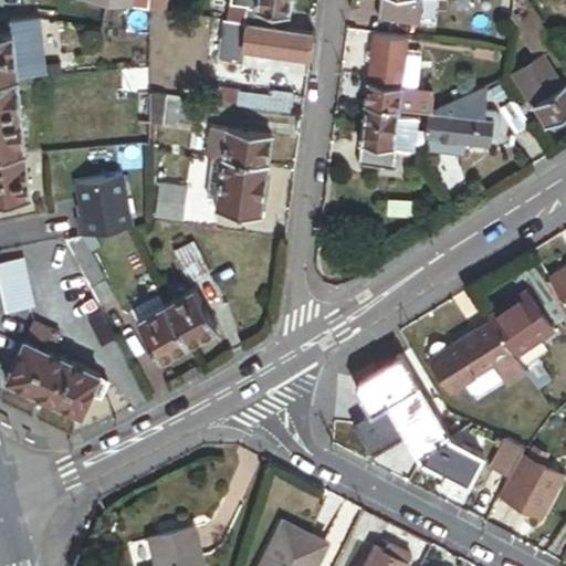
[(81,0),(150,10),(150,0),(81,0)]
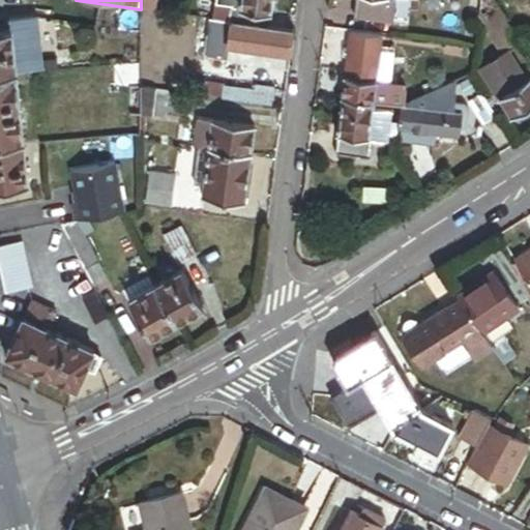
[(158,0),(141,0),(141,9),(157,11),(158,0)]
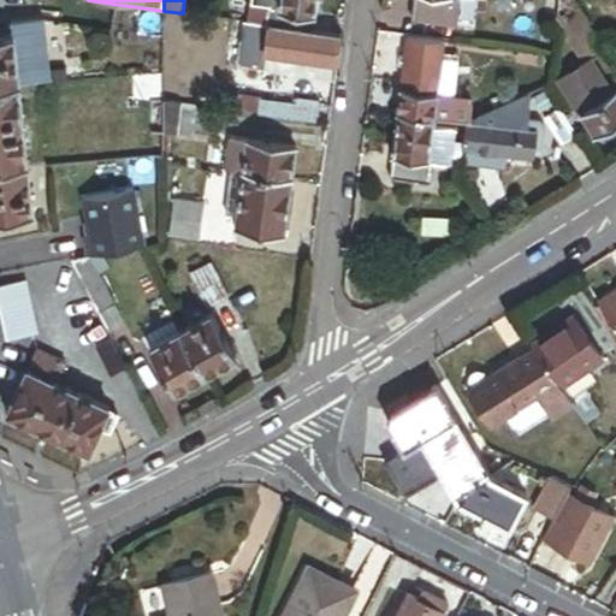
[(315,0),(268,0),(265,25),(307,31),(308,18),(314,18),(315,0)]
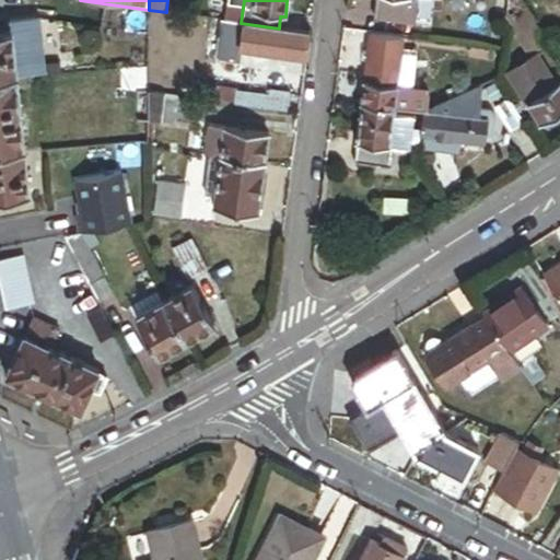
[(410,0),(375,0),(373,20),(416,25),(419,1),(410,0)]
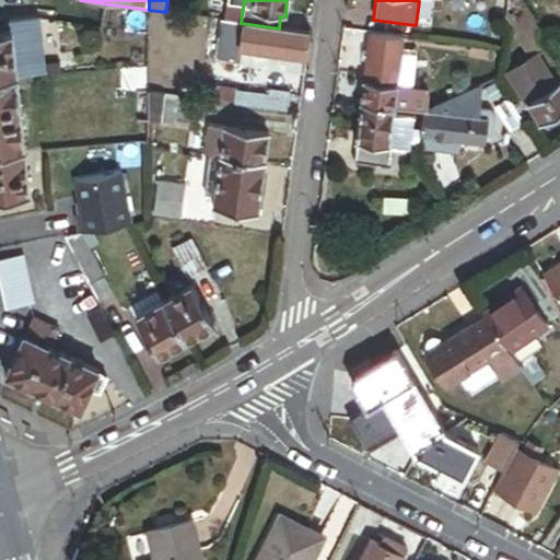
[(510,0),(509,11),(538,59),(552,50),(536,23),(537,22),(523,0),(510,0)]
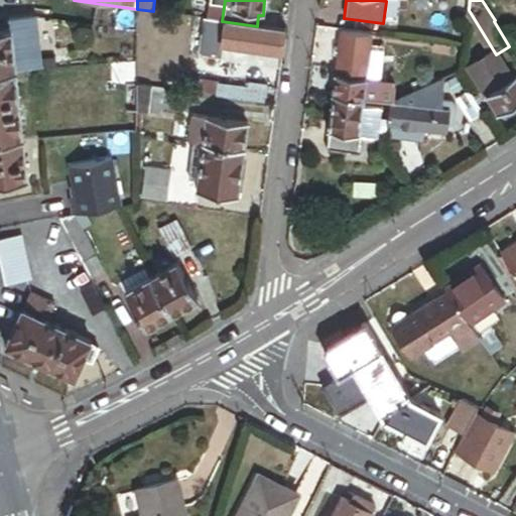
[(11,31),(13,31),(16,61),(42,59),(38,18),(10,21),(11,31)]
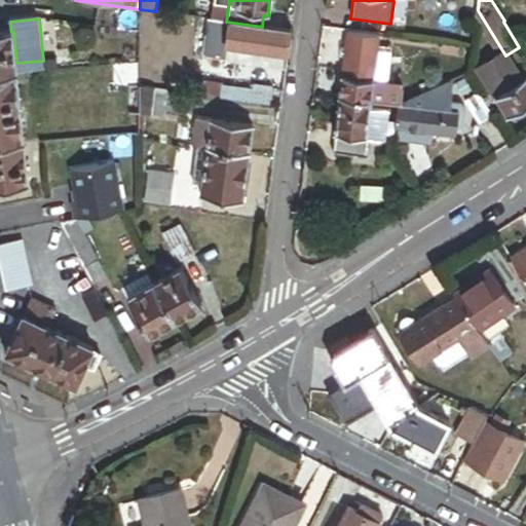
[(226,22),(210,19),(204,55),(227,59),(249,62),(288,67),(293,31),(262,27),(226,22)]
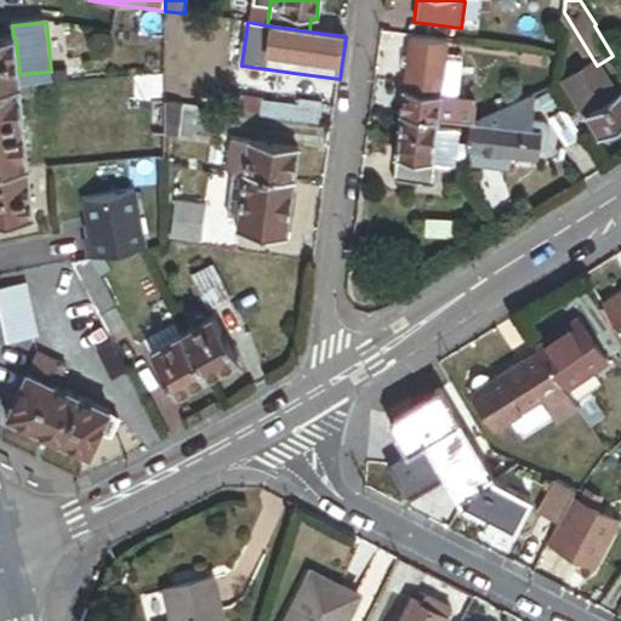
[(0,87),(21,86),(20,74),(16,38),(13,38),(0,39),(0,87)]
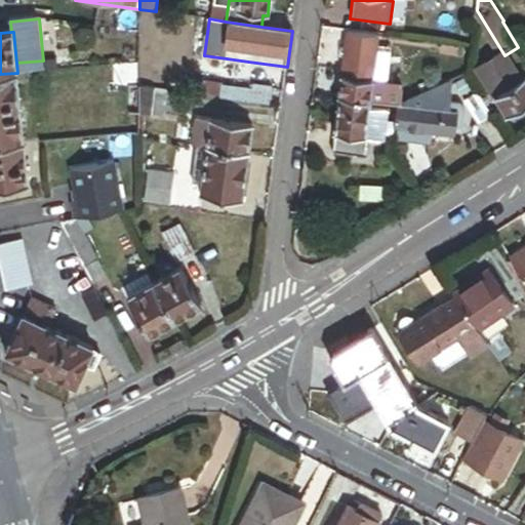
[(376,37),(347,33),(339,99),(368,104),(401,108),(404,107),(405,89),(386,88),(386,85),(371,84),(376,37)]
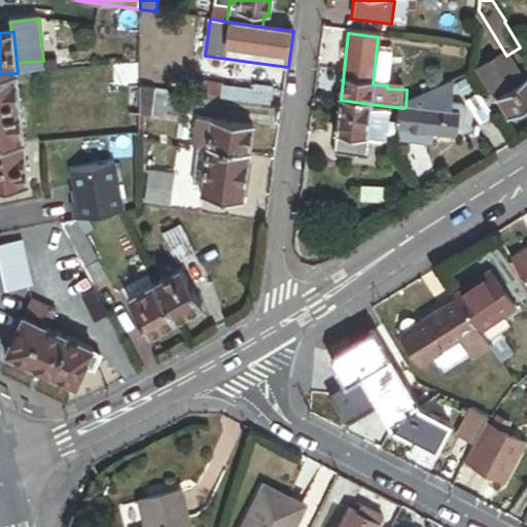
[(505,57),(480,72),(510,120),(526,109),(526,82),(524,85),(505,57)]
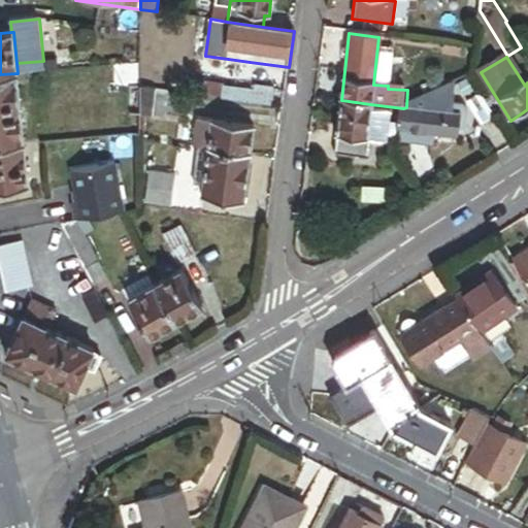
[(44,71),(43,61),(17,63),(18,73),(44,71)]
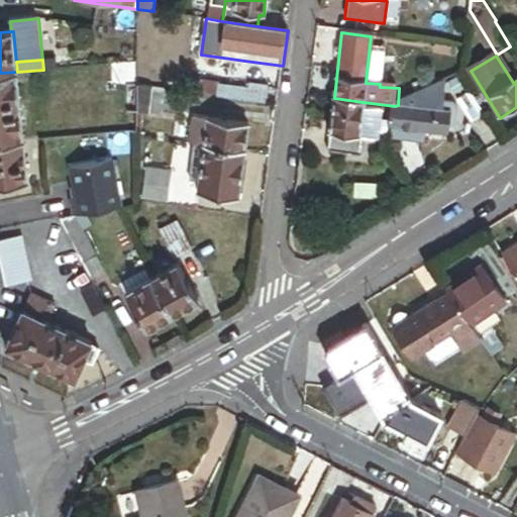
[(191,62),(189,76),(216,80),(218,66),(191,62)]
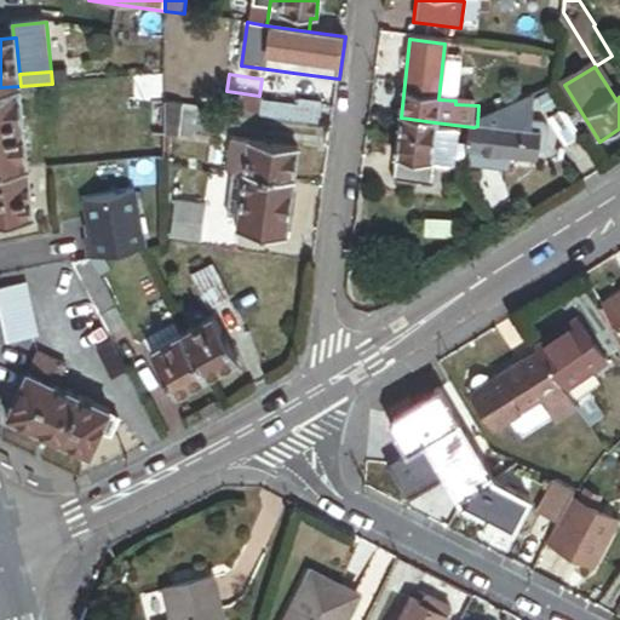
[(35,219),(21,86),(0,87),(0,235),(9,235),(10,223),(35,219)]
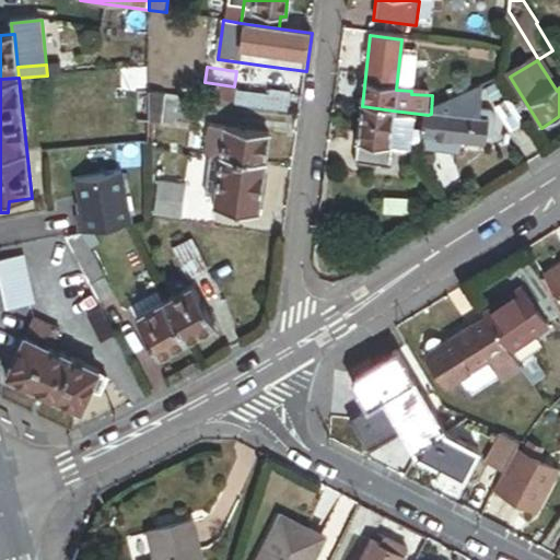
[(212,98),(237,102),(238,89),(238,88),(214,84),(212,98)]
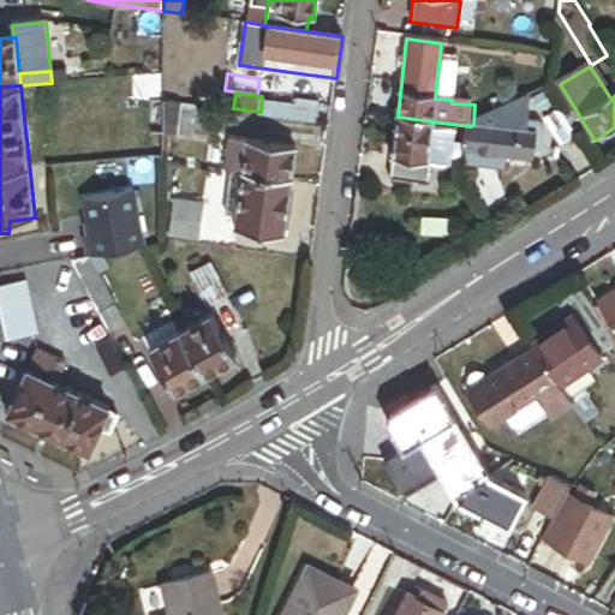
[(260,114),(318,123),(321,102),(298,99),(298,102),(262,97),(261,112),(260,114)]
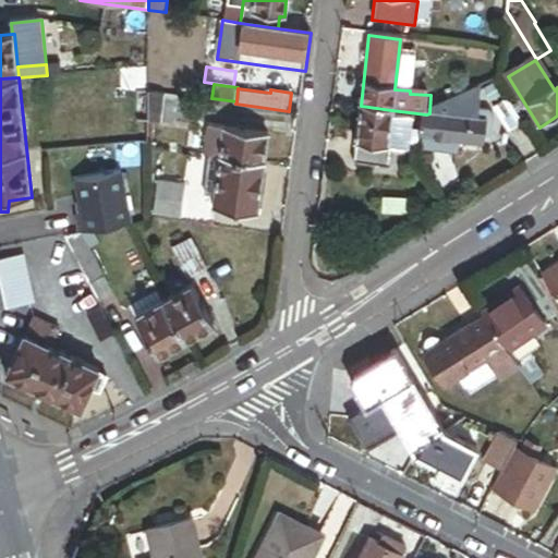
[(482,112),(483,88),(464,97),(461,119),(481,121),(482,112)]
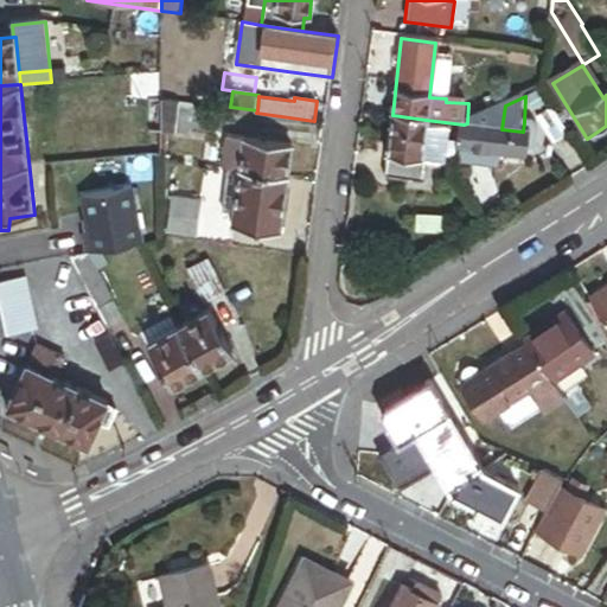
[(193,126),(222,129),(224,112),(196,107),(196,104),(161,98),(161,100),(161,129),(192,134),(193,126)]
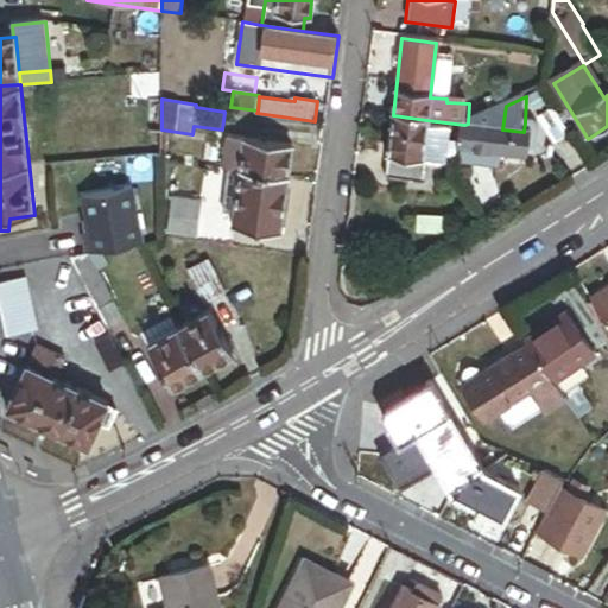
[(556,146),(570,135),(550,105),(536,113),(556,146)]
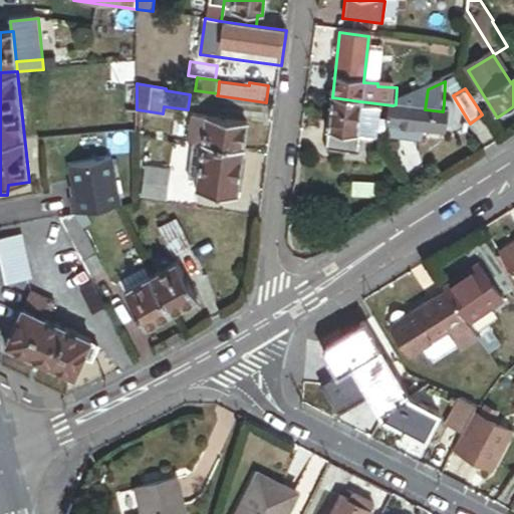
[(359,108),(360,101),(332,97),(326,148),(360,153),(361,139),(355,138),(355,136),(359,108)]
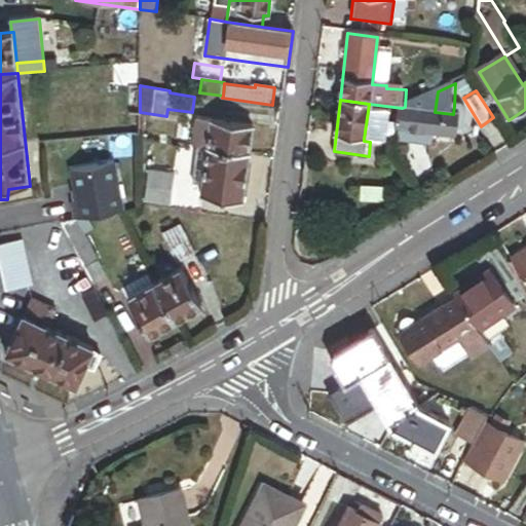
[(464,106),(454,106),(453,114),(435,112),(402,108),(398,133),(438,136),(459,139),(460,133),(467,134),(471,114),(464,106)]
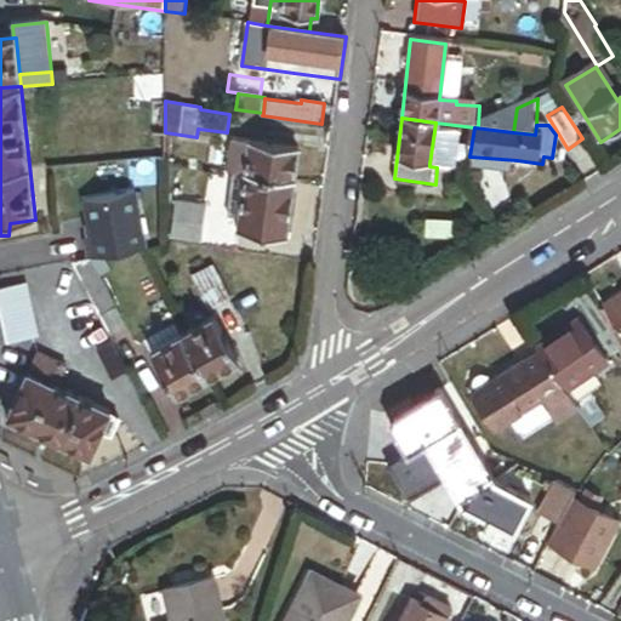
[(460,135),(434,131),(429,164),(455,167),(460,135)]
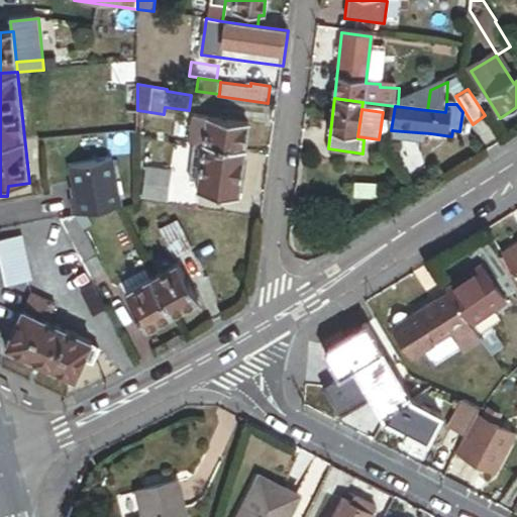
[(196,143),(245,150),(249,124),(196,117),(192,143),(196,143)]
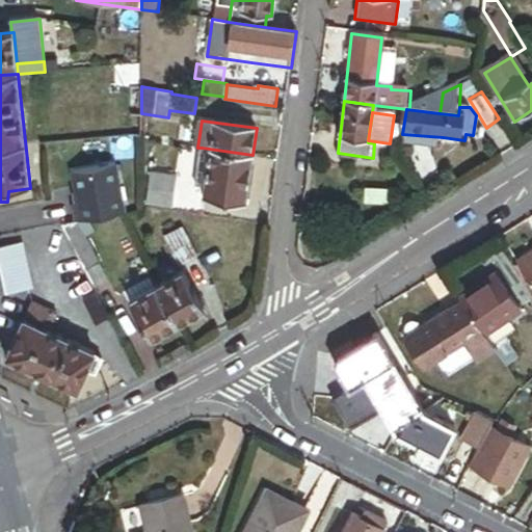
[(400,145),(441,151),(443,137),(402,134),(400,145)]
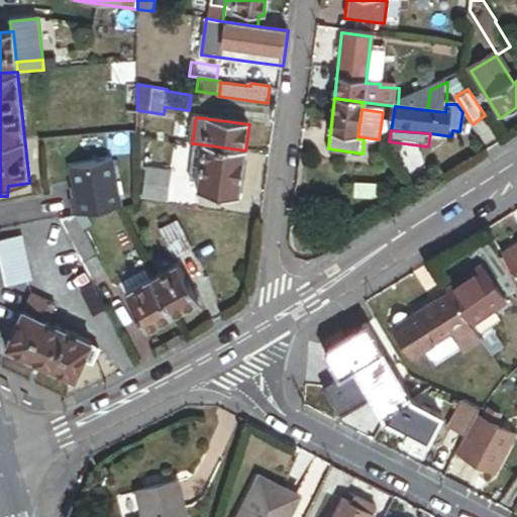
[(245,150),(196,143),(191,181),(200,182),(199,193),(238,199),(245,150)]
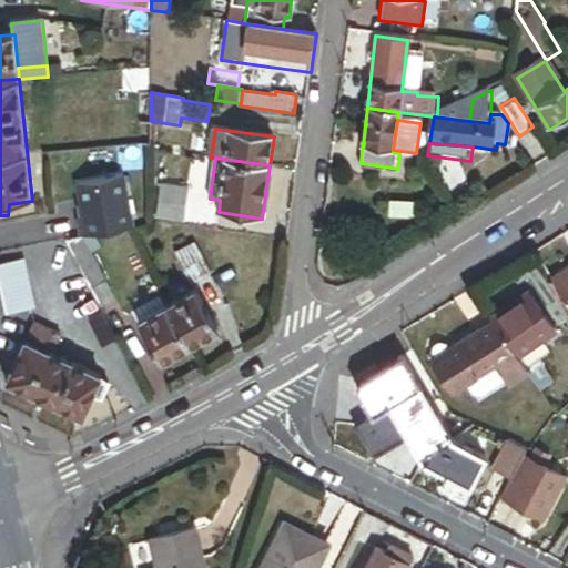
[(135,225),(127,175),(79,185),(84,215),(79,216),(82,235),(135,225)]
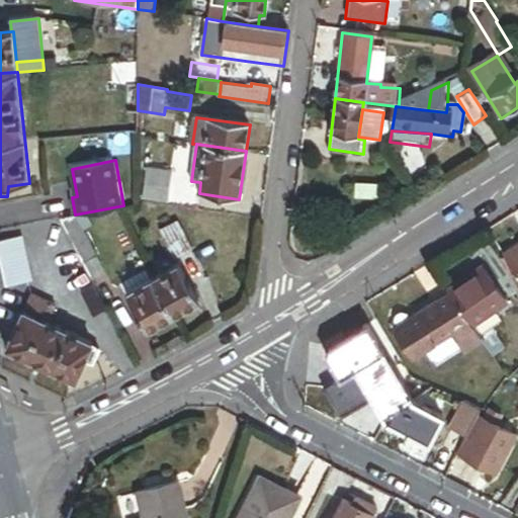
[(173,171),(147,168),(143,198),(169,201),(173,171)]
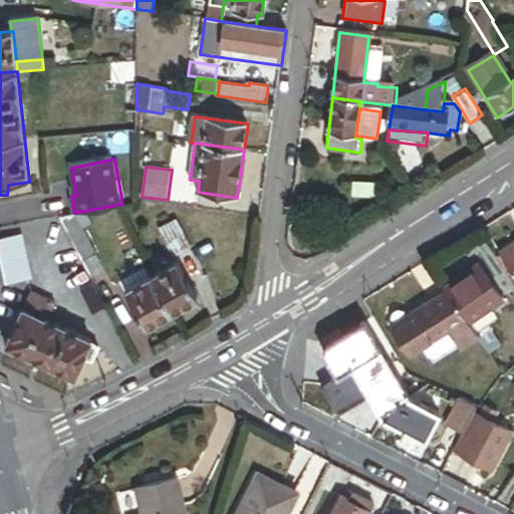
[(78,212),(61,216),(82,256),(84,260),(98,253),(78,212)]
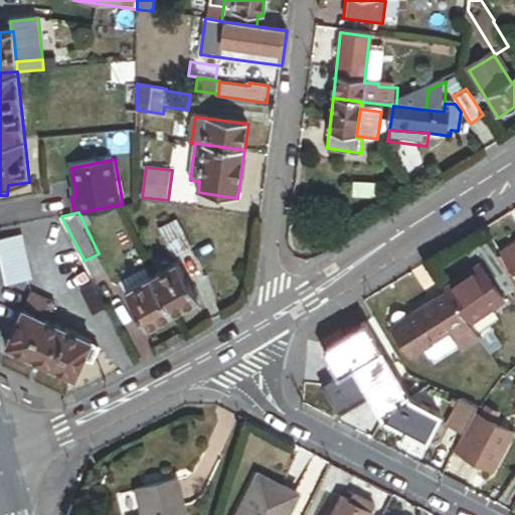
[(155,230),(171,258),(189,247),(173,220),(155,230)]
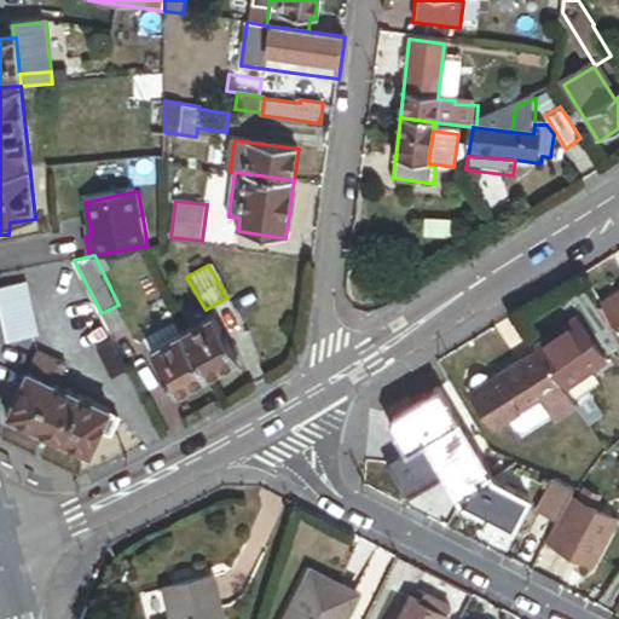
[(23,281),(0,284),(0,320),(5,342),(35,335),(23,281)]
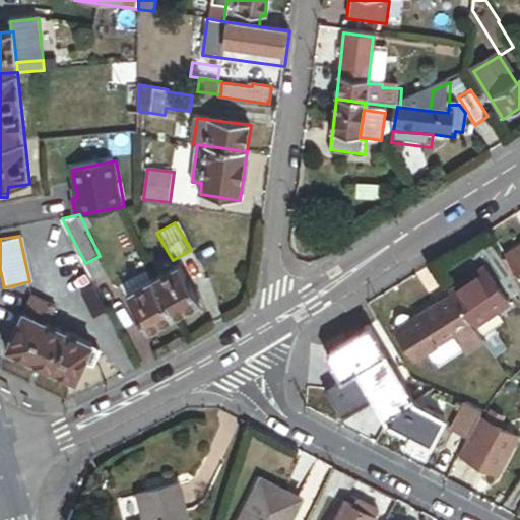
[(519,244),(504,255),(519,279),(519,244)]
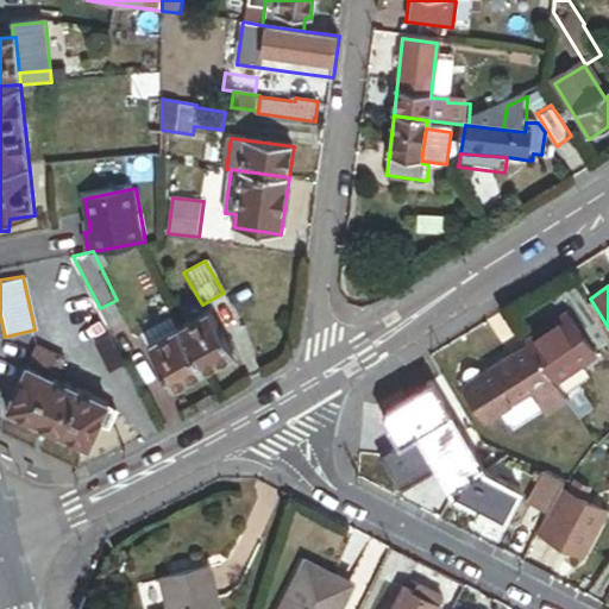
[(212,309),(180,327),(202,368),(234,350),(212,309)]
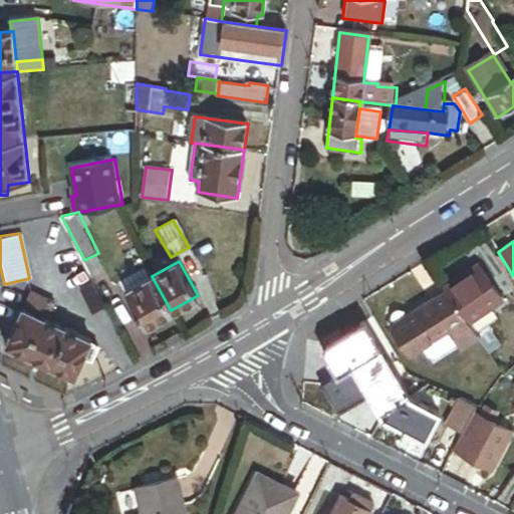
[(477,266),(444,290),(445,292),(465,320),(468,324),(501,300),(477,266)]
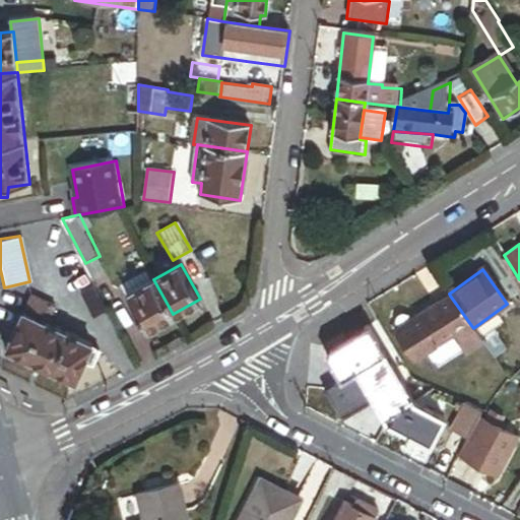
[(173,314),(153,279),(127,294),(146,329),(173,314)]
